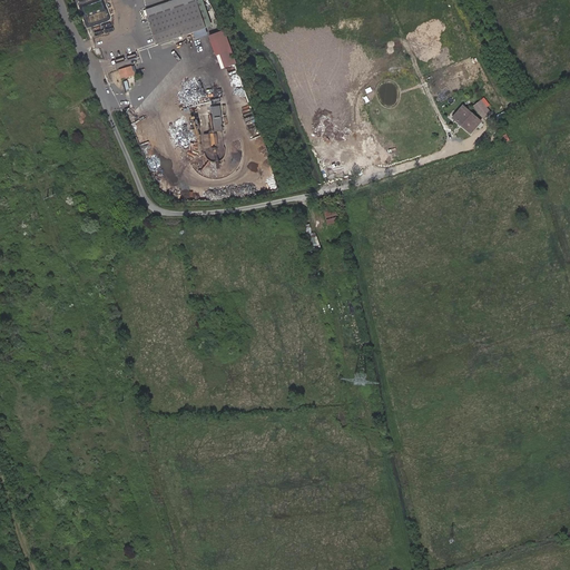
[(196,0),(148,17),(157,45),(195,31),(196,37),(207,33),(205,28),(196,0)]
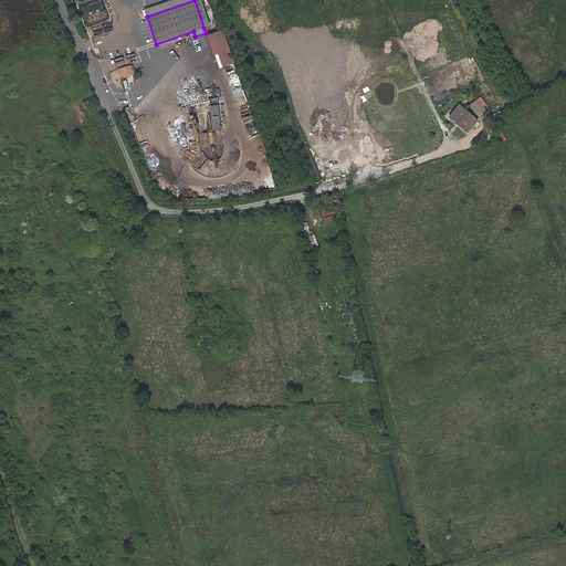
[(201,0),(196,0),(195,0),(203,28),(210,25),(201,0)]
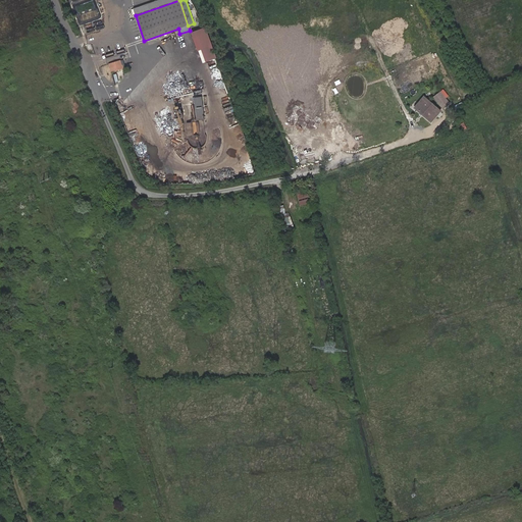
[(189,32),(194,51),(199,49),(202,62),(213,59),(205,28),(189,32)]
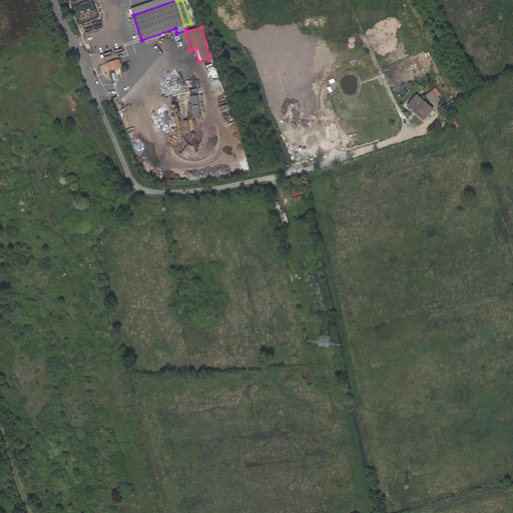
[(118,59),(106,62),(109,71),(121,68),(118,59)]
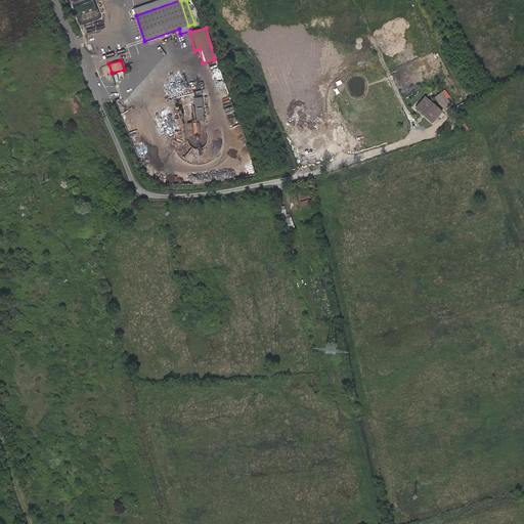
[(444,112),(426,95),(416,106),(434,123),(444,112)]
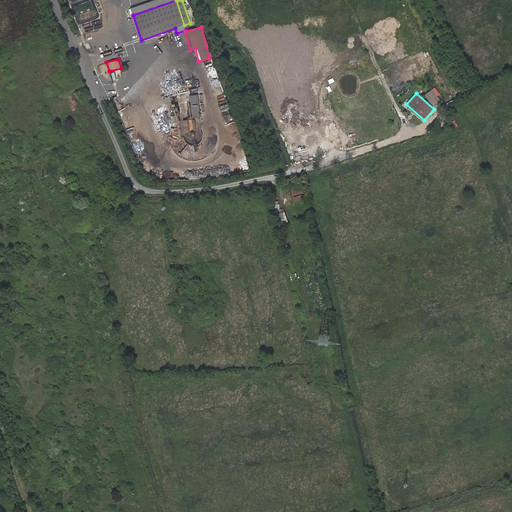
[(188,96),(191,119),(199,117),(196,95),(188,96)]
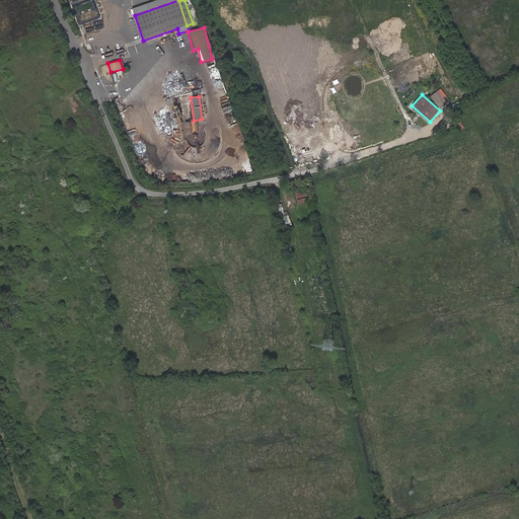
[(297,200),(306,196),(300,182),(291,186),(297,200)]
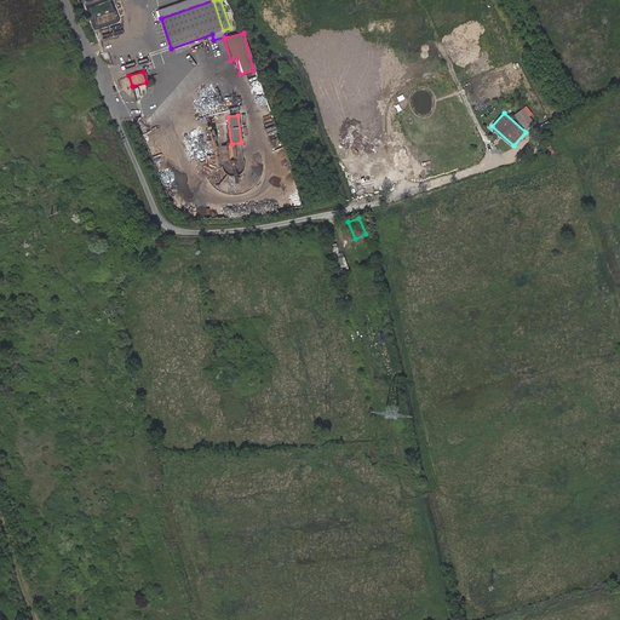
[(338,273),(348,270),(342,252),(338,253),(336,244),(329,246),(338,273)]
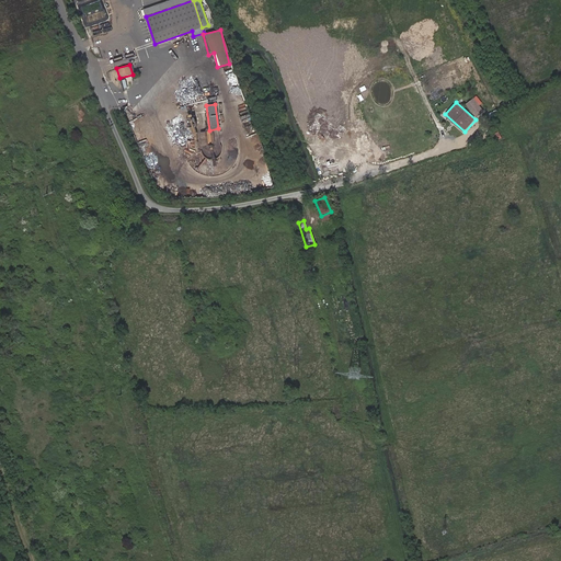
All buildings are outlined.
